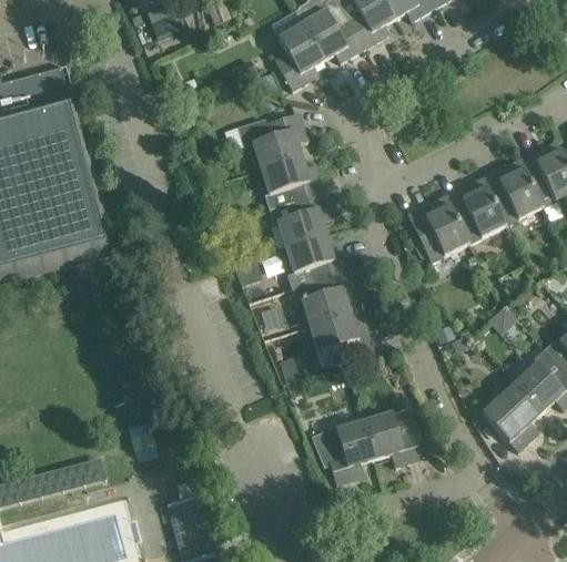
[(230,18),(223,0),(206,6),(213,23),(230,18)]
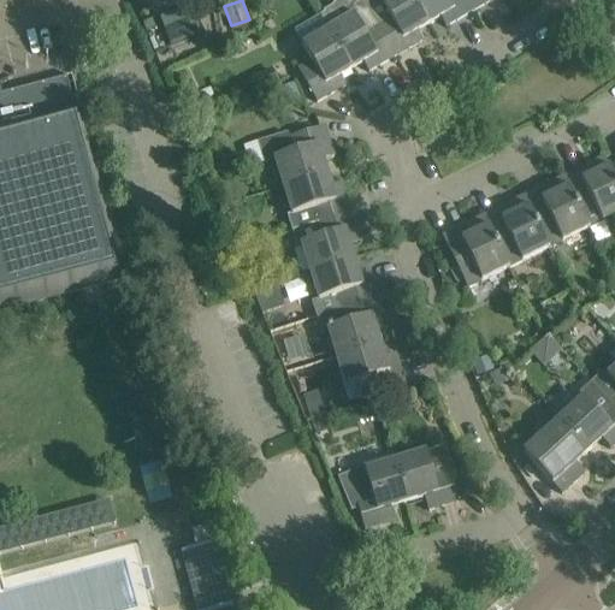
[(324,9),(320,11),(352,64),(362,58),(367,67),(395,52),(365,0),(332,0),(332,1),(323,6),(324,9)]
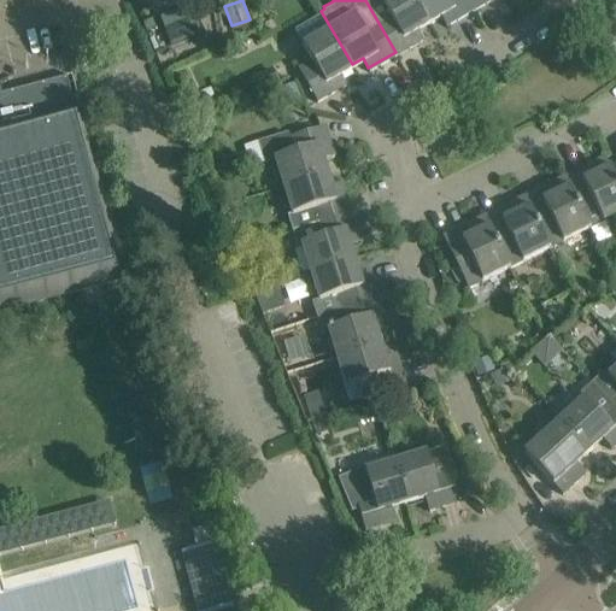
[(365,0),(396,52),(422,36),(416,27),(429,19),(417,0),(365,0)]
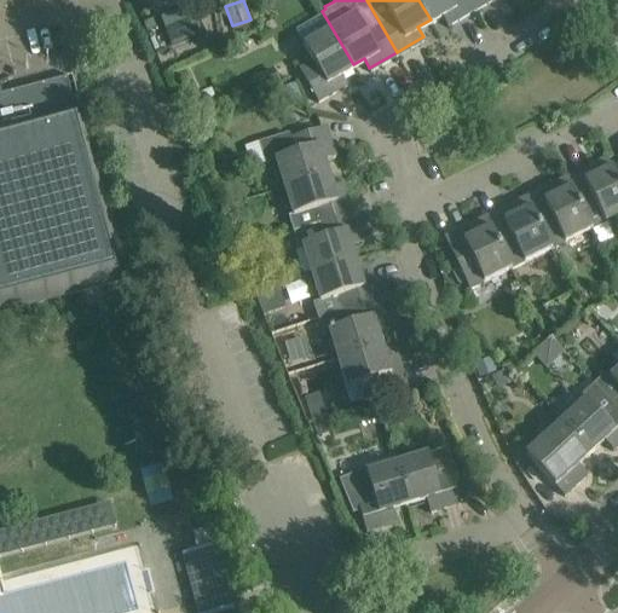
[(419,0),(431,19),(442,13),(448,23),(475,6),(472,0),(419,0)]
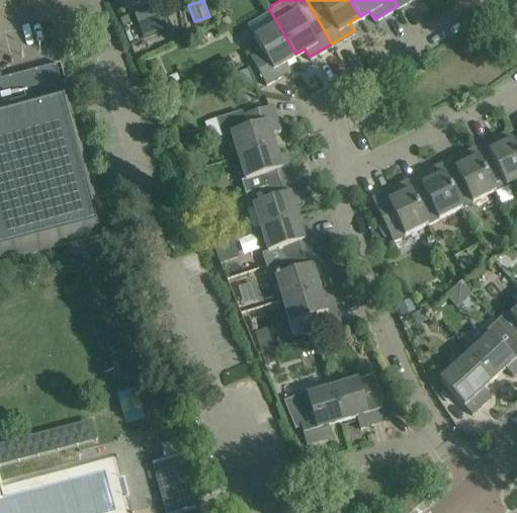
[(295,54),(269,9),(268,9),(276,21),(254,34),(262,49),(250,56),(265,82),(288,69),(284,61),(295,54)]
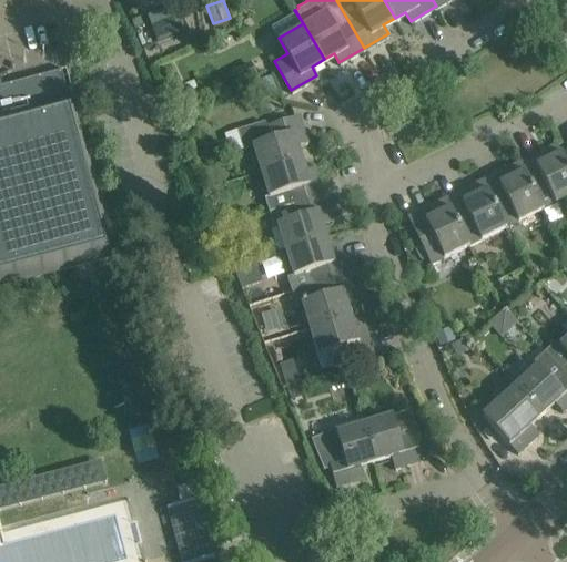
[(73,98),(64,65),(1,83),(0,80),(0,282),(115,251),(74,96),(73,98)]
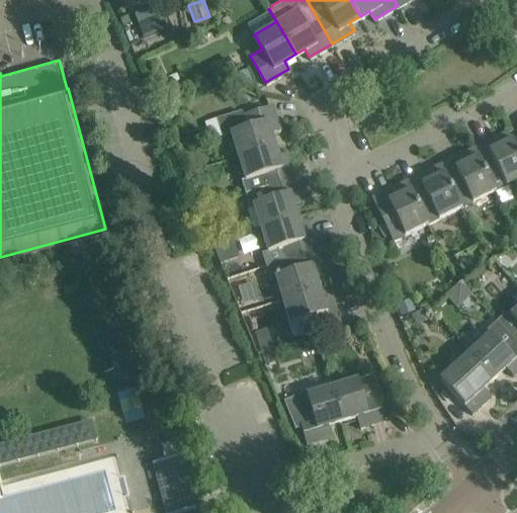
[(247,69),(228,74),(233,89),(251,83),(247,69)]
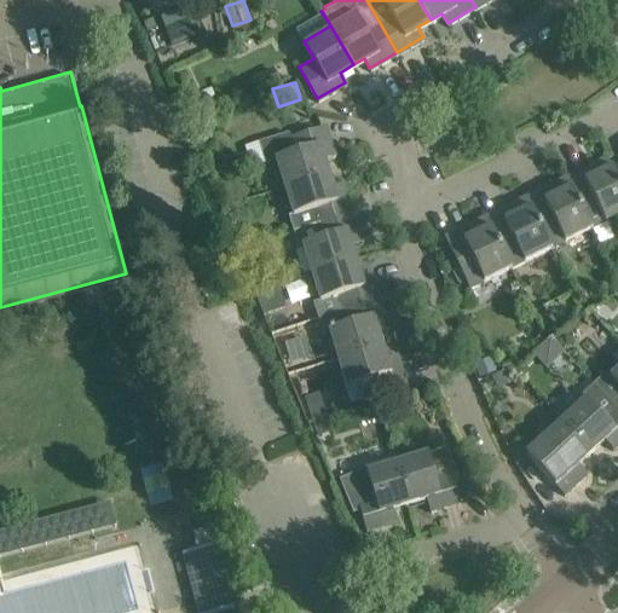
[(275,155),(284,184),(328,171),(324,156),(334,154),(324,122),(290,133),(289,128),(259,138),(265,157),(275,155)]
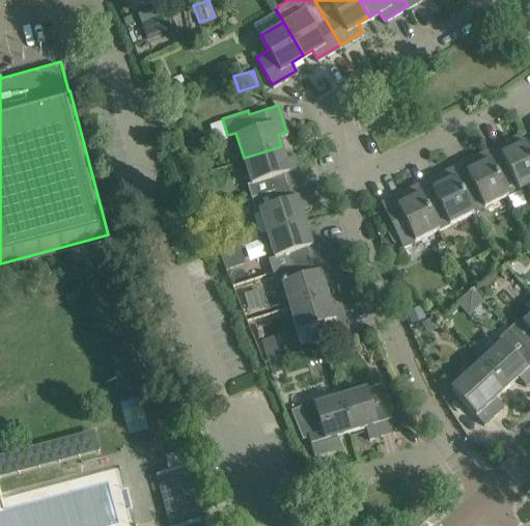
[(529,153),(520,132),(485,149),(506,193),(529,182),(529,153)]
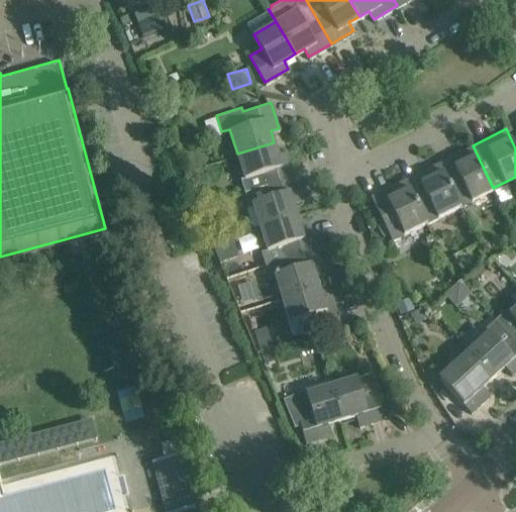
[(241,177),(245,190),(294,175),(286,150),(277,152),(274,142),(237,154),(244,176),(241,177)]
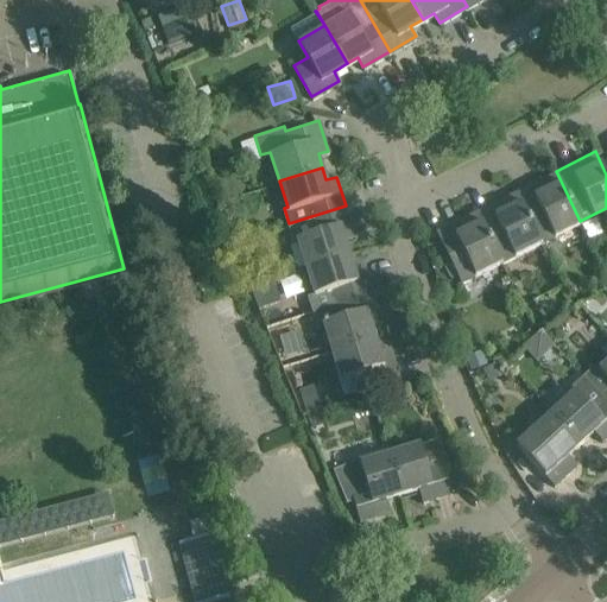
[(556,171),(516,190),(541,241),(580,221),(556,171)]
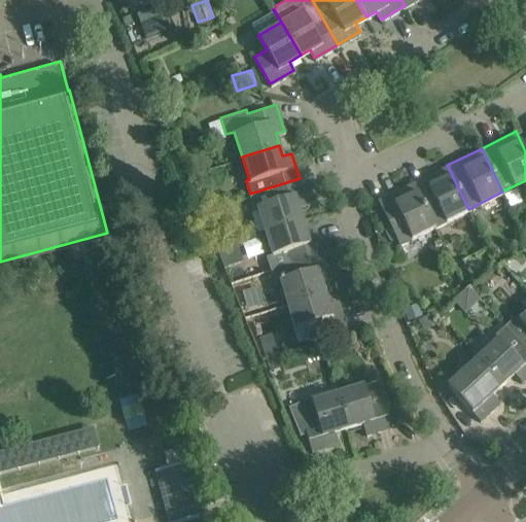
[(447,165),(412,182),(433,225),(468,209),(447,165)]
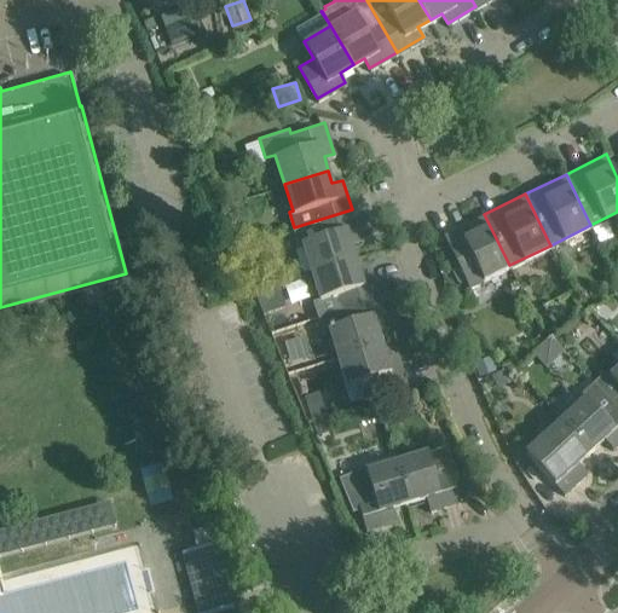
[(302,243),(311,270),(354,255),(351,242),(361,240),(352,209),(294,227),(299,244),(302,243)]
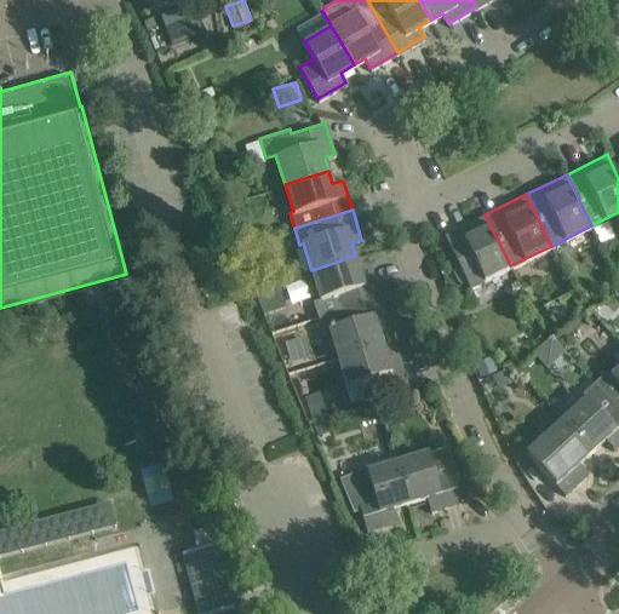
[(510,265),(485,214),(445,234),(470,286),(492,275),(510,265)]
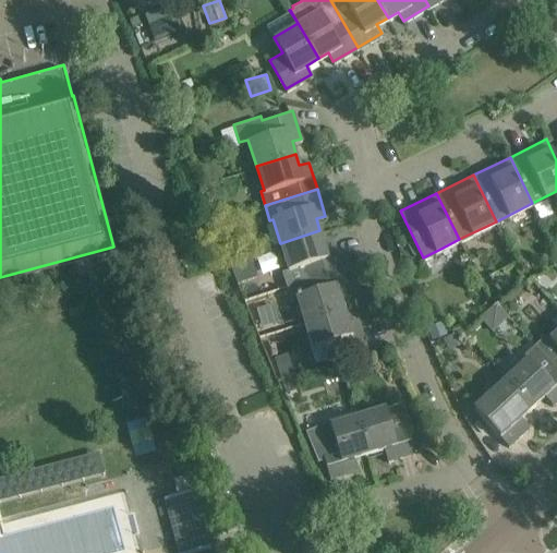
[(220,207),(209,213),(213,220),(223,215),(220,207)]
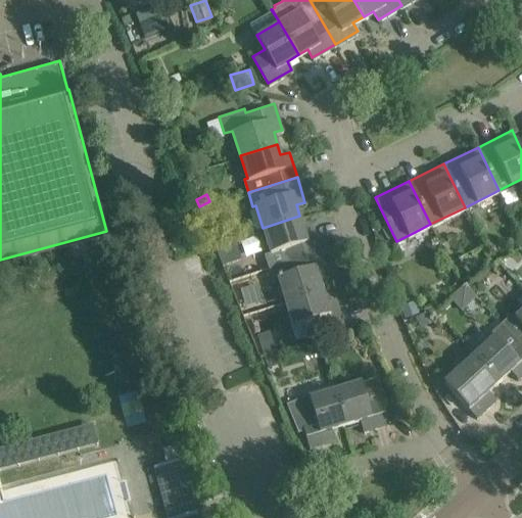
[(210,206),(202,208),(205,221),(214,219),(210,206)]
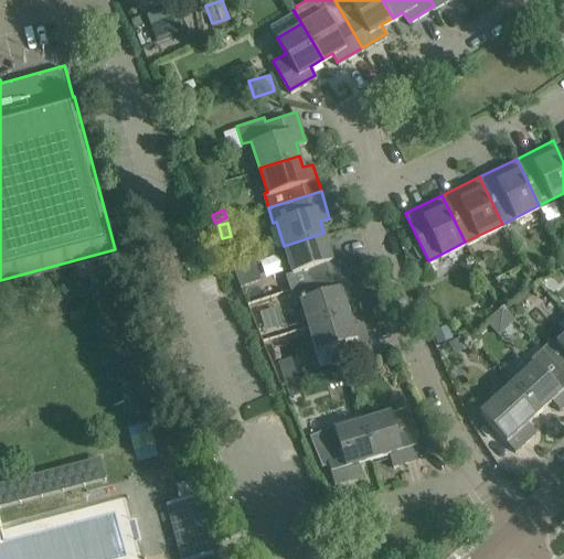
[(286,271),(290,287),(346,270),(337,243),(327,245),(323,233),(284,246),(291,270),(286,271)]
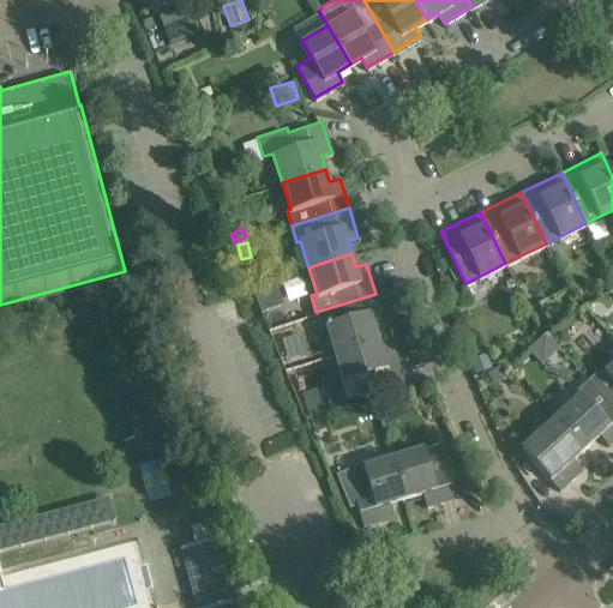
[(326,327),(335,353),(378,339),(374,326),(384,323),(376,294),(316,312),(320,329),(326,327)]
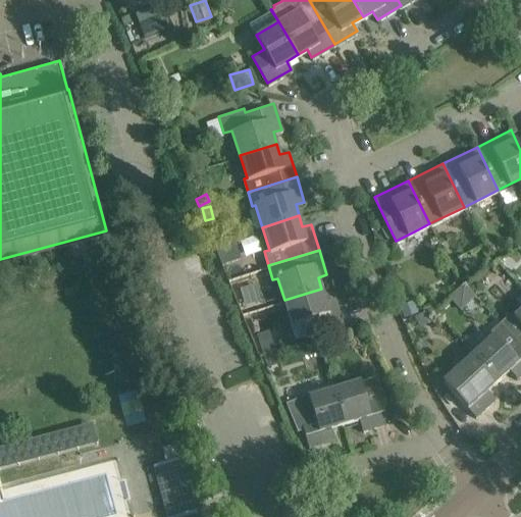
[(461,283),(448,297),(459,308),(472,296),(461,283)]
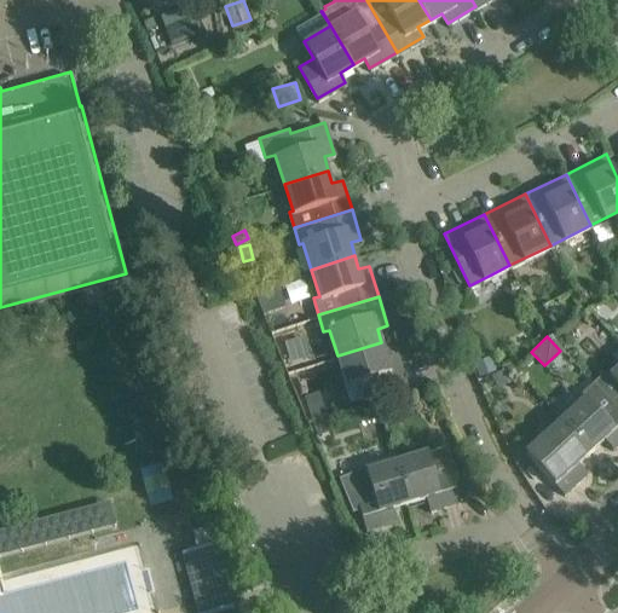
[(381,342),(338,356),(351,398),(352,399),(405,382),(396,352),(386,354),(381,342)]
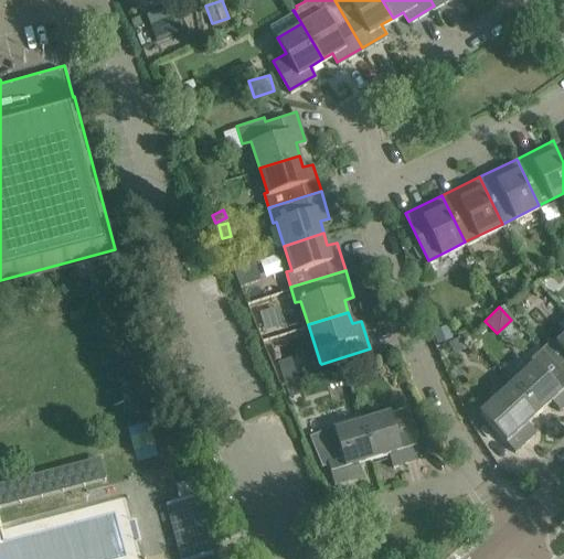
[(446,322),(429,328),(435,343),(450,337),(446,322)]
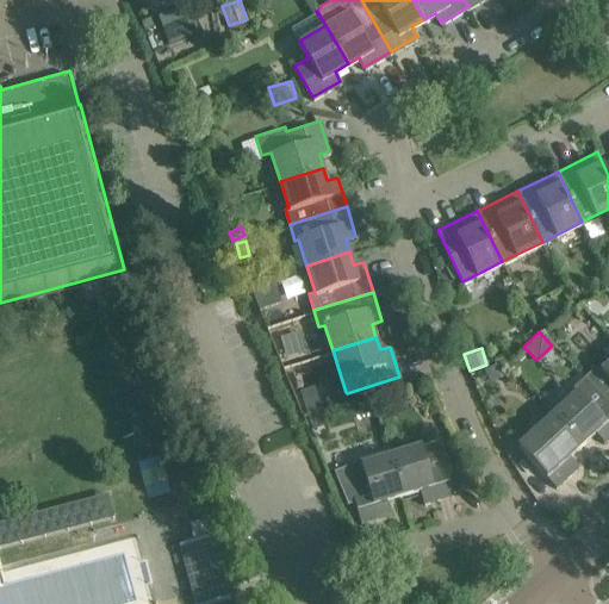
[(501,359),(480,367),(486,380),(507,372),(501,359)]
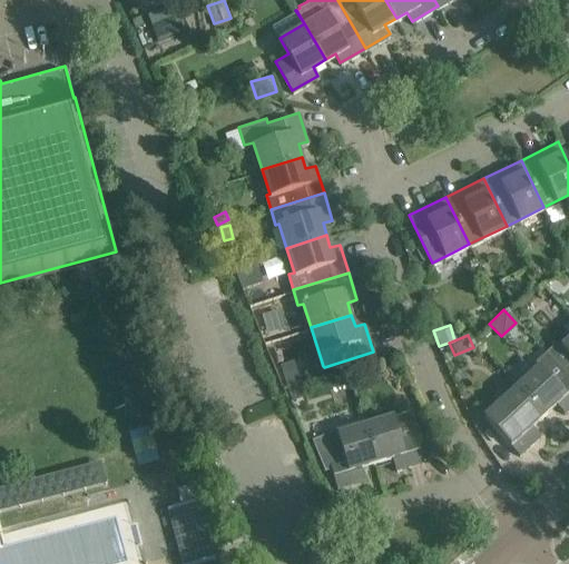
[(556,339),(546,349),(568,375),(568,335),(560,344),(556,339)]
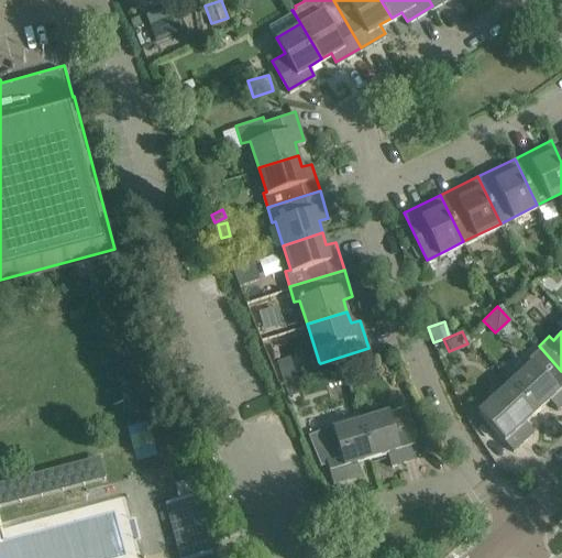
[(532,360),(510,380),(537,408),(549,397),(558,406),(561,402),(561,371),(539,346),(528,356),(532,360)]
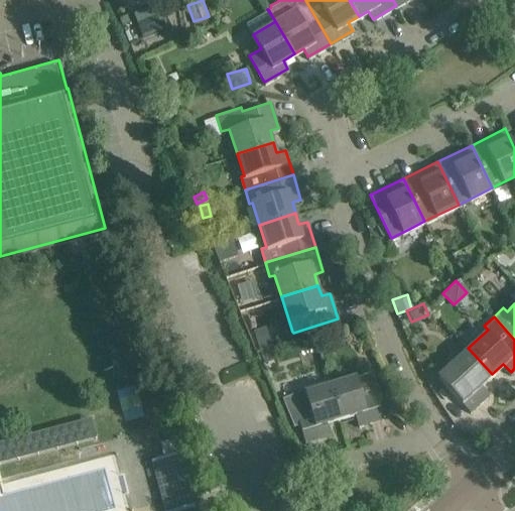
[(265,325),(253,328),(259,349),(271,345),(265,325)]
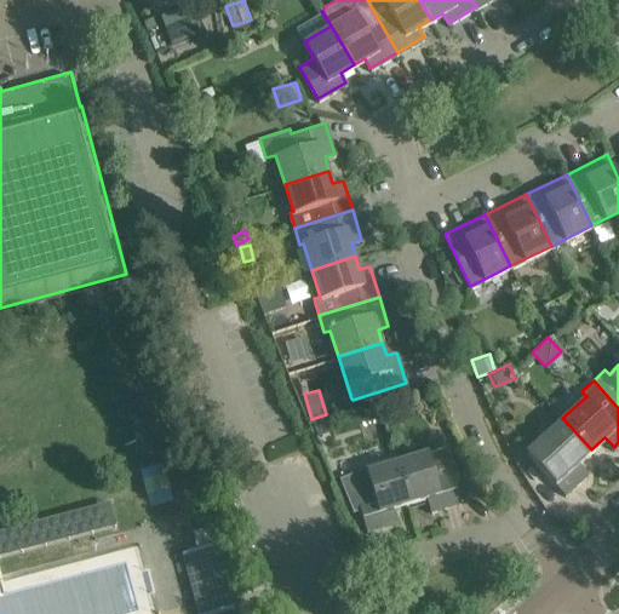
[(591,449),(562,418),(526,451),(565,493),(588,471),(579,462),(591,449)]
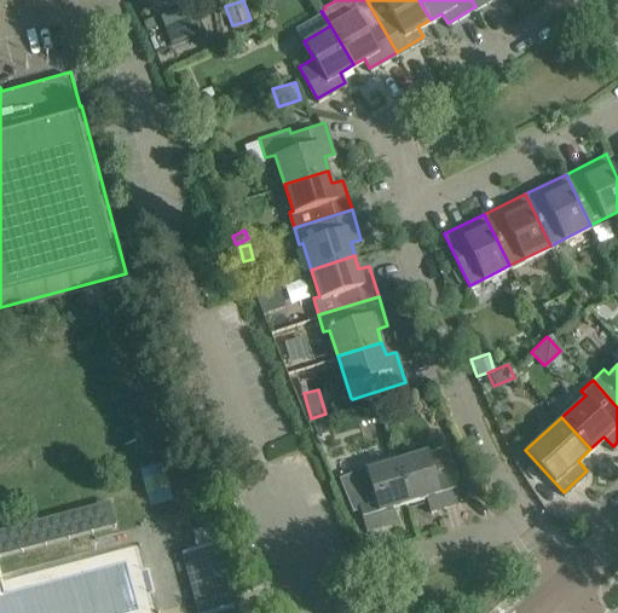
[(396,460),(409,501),(426,496),(429,508),(460,499),(444,445),(420,452),(396,460)]
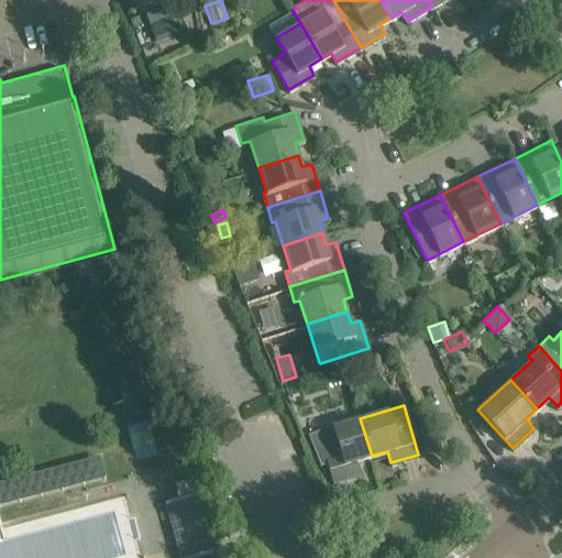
[(372,456),(360,418),(357,411),(330,419),(331,424),(308,434),(320,463),(327,461),(332,481),(360,472),(356,460),(372,456)]
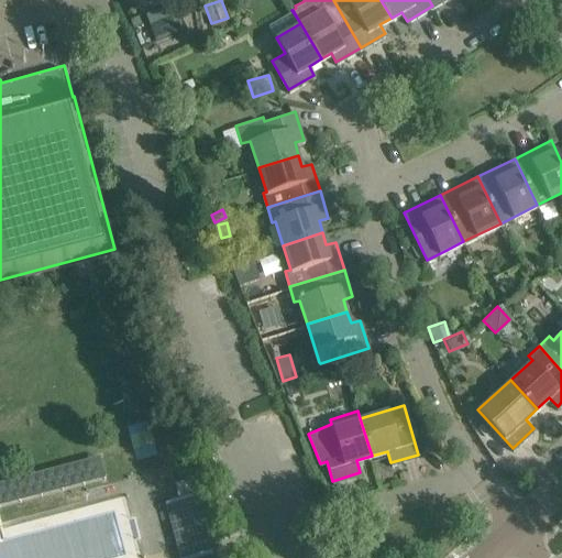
[(98,453),(0,476),(0,499),(102,476),(98,453)]
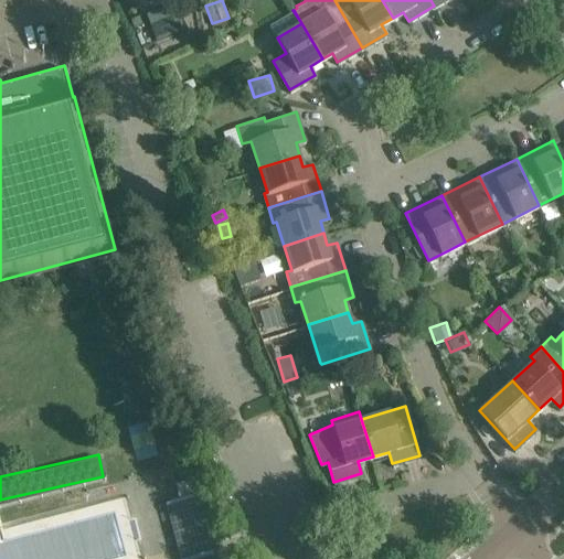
[(208,537),(192,476),(176,482),(180,497),(170,500),(181,544),(177,545),(179,555),(193,550),(191,541),(208,537)]
